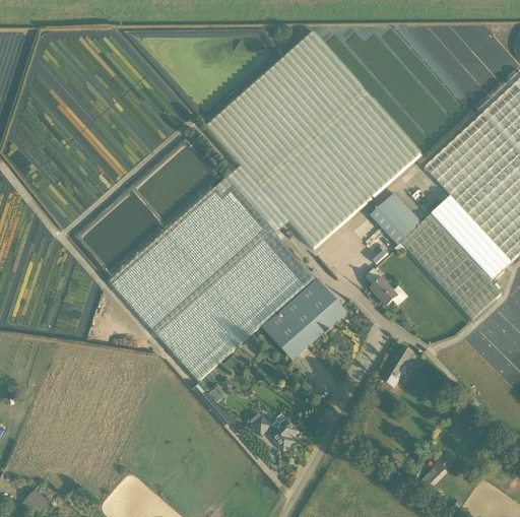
[(313,30),(205,126),(241,166),(288,219),(313,248),(420,152),(313,30)]
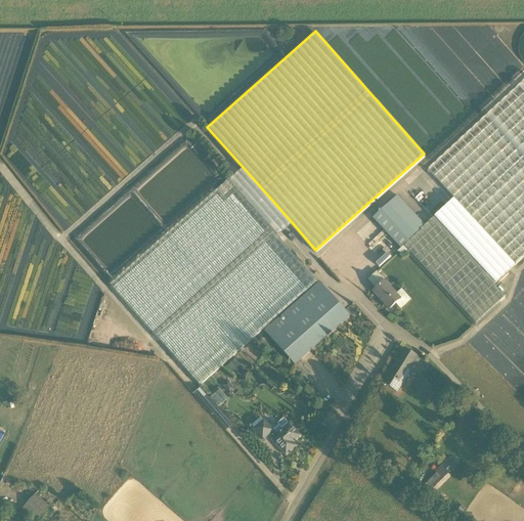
[(402,255),(405,252),(408,249),(475,321),(505,295),(493,283),(523,254),(523,78),(427,168),(453,196),(432,216),(425,223),(400,246),(397,249),(402,255)]
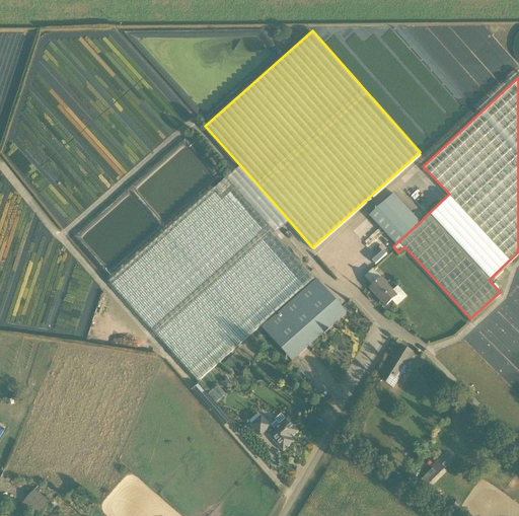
[(314,276),(275,231),(227,176),(226,175),(109,279),(198,379),(314,276)]
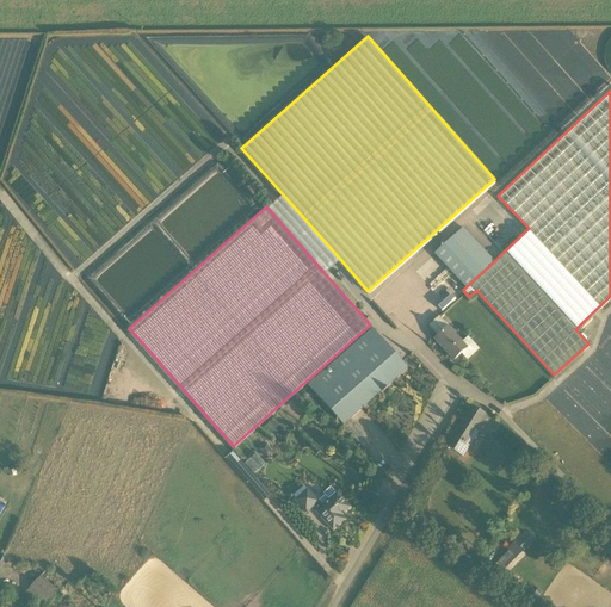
[(433,252),(467,286),(495,260),(463,224),(433,252)]
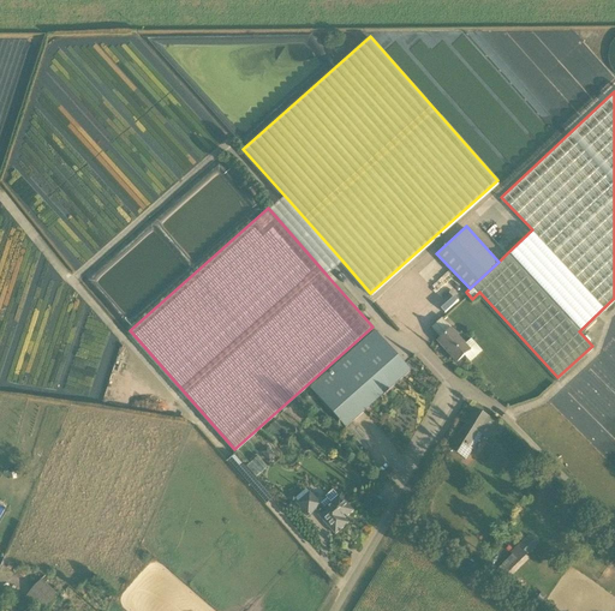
[(465,342),(451,327),(441,336),(437,339),(457,360),(464,353),(470,359),(482,348),(471,336),(465,342)]
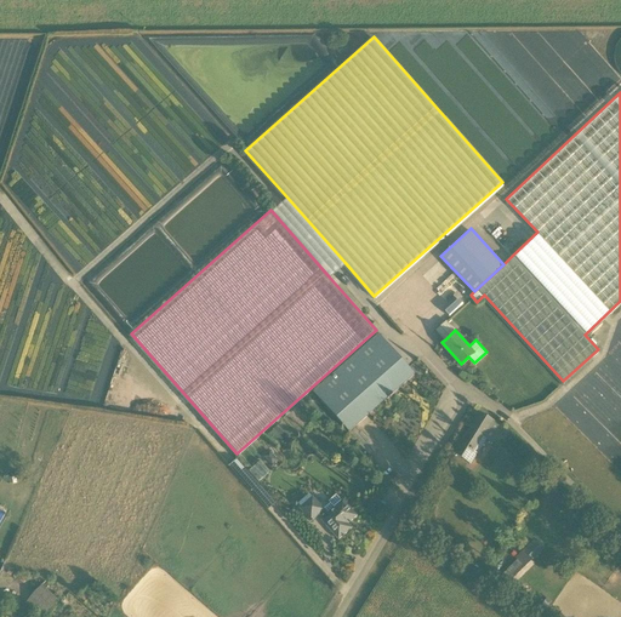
[(313,389),(349,429),(414,372),(377,332),(313,389)]
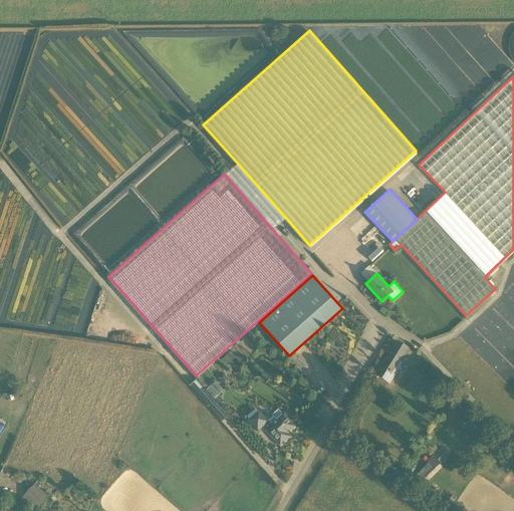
[(419,353),(416,351),(394,336),(384,349),(394,355),(390,361),(384,358),(375,373),(389,382),(402,361),(408,364),(410,366),(419,353)]
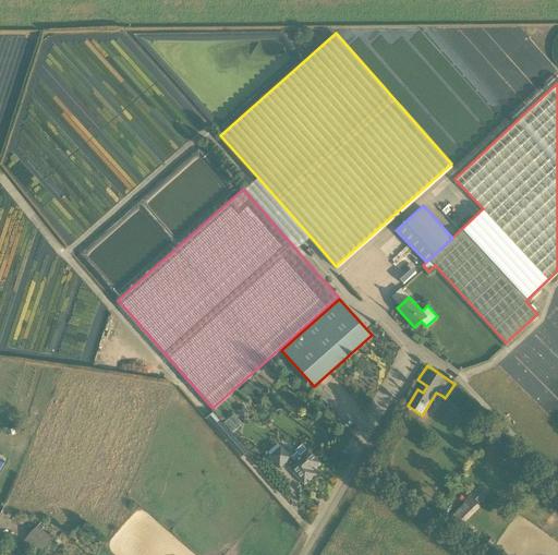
[(249,382),(242,388),(250,396),(251,397),(255,393),(257,390),(249,382)]
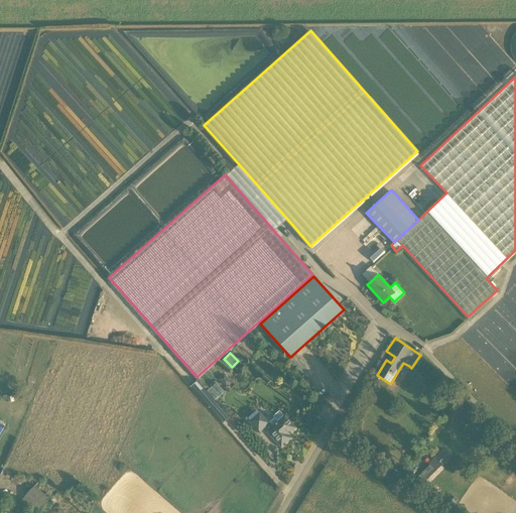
[(224,372),(219,376),(226,383),(231,379),(224,372)]
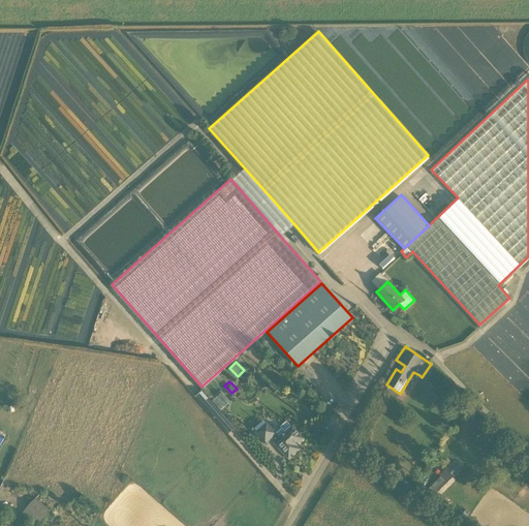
[(267,421),(266,422),(256,430),(254,431),(265,443),(272,436),(274,439),(273,440),(288,458),(300,449),(297,444),(304,437),(291,424),(290,425),(286,420),(280,425),(284,430),(278,435),(267,421)]
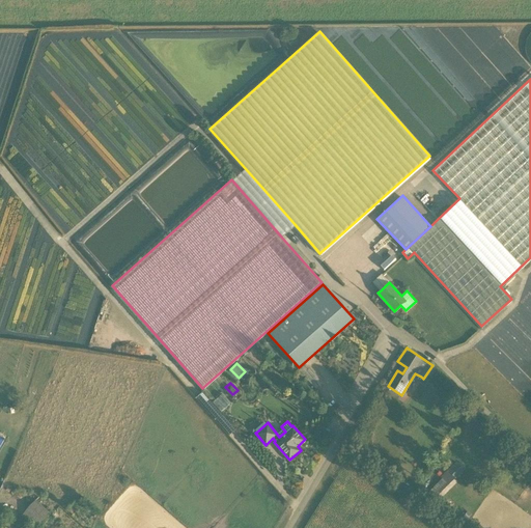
[(447,483),(464,468),(456,461),(448,469),(440,476),(447,483)]
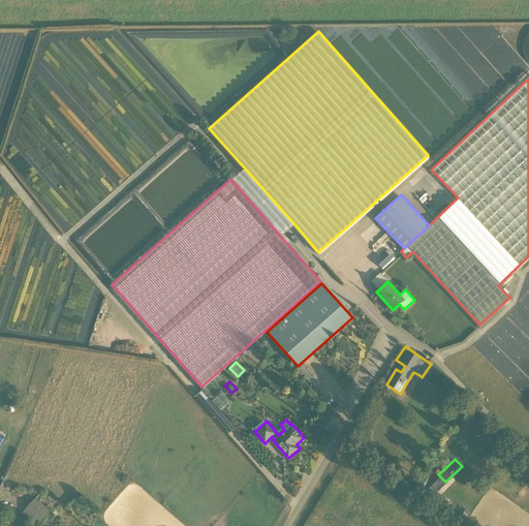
[(36,525),(39,525),(52,512),(34,497),(21,513),(36,525)]
